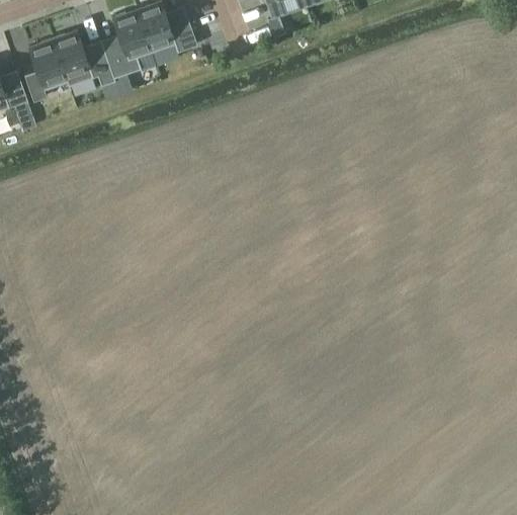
[(265,0),(272,19),(286,14),(281,0),(294,0),(298,10),(313,5),(314,5),(311,0),(265,0)]
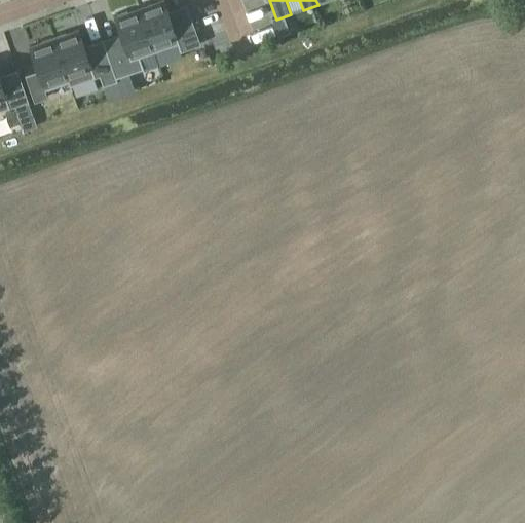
[(195,39),(189,22),(192,21),(191,20),(173,26),(164,2),(140,10),(155,54),(178,46),(181,54),(201,47),(198,37),(195,39)]
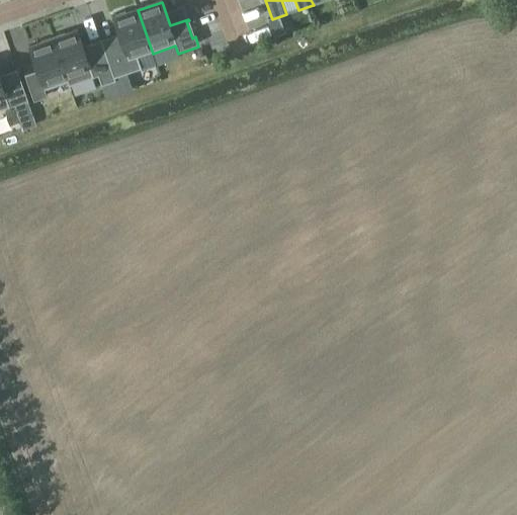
[(153,54),(138,10),(113,19),(119,35),(101,41),(114,79),(142,70),(138,59),(153,54)]
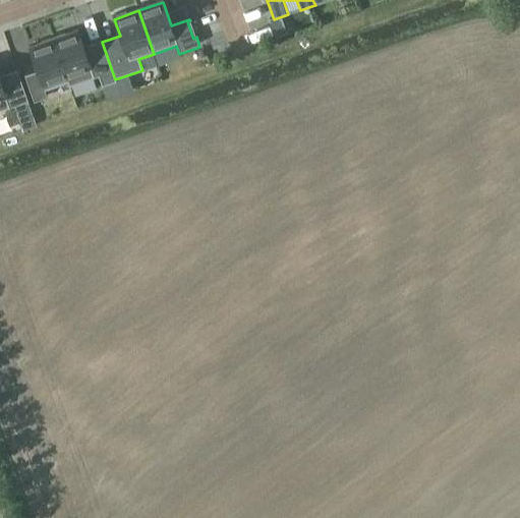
[(83,48),(78,32),(54,40),(69,83),(68,83),(69,89),(100,77),(104,88),(116,83),(115,79),(102,42),(83,48)]
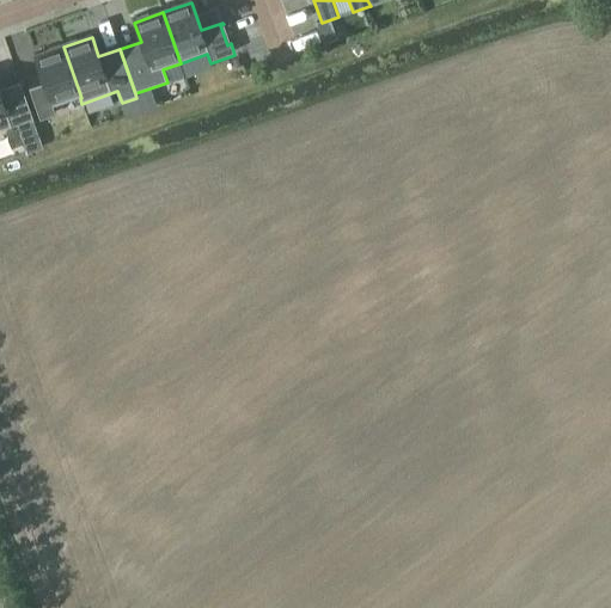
[(81,98),(63,47),(35,57),(44,85),(30,90),(41,122),(56,116),(53,108),(80,98),(81,98)]
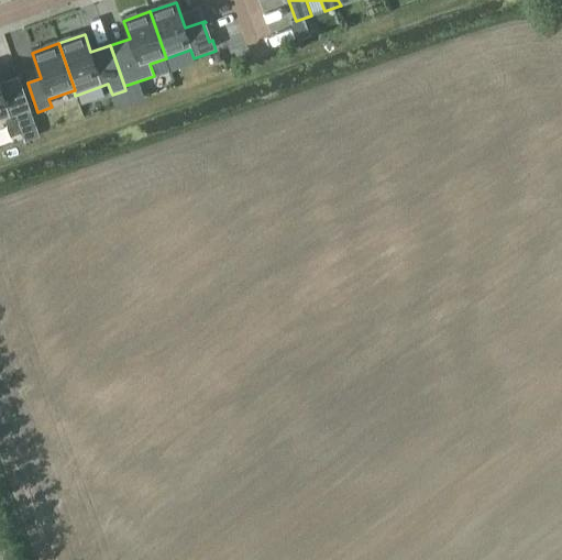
[(0,121),(11,118),(11,116),(31,109),(19,77),(0,83),(0,121)]
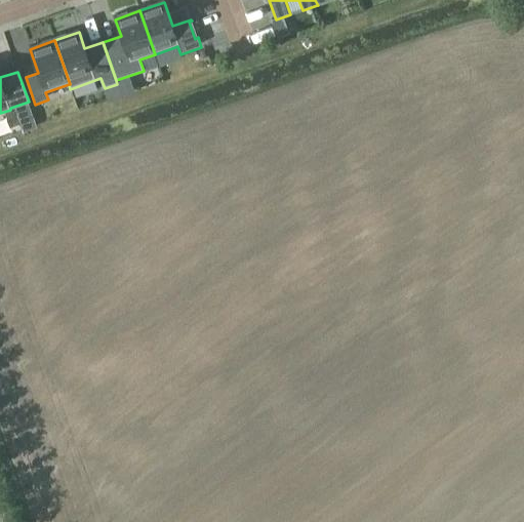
[(24,129),(36,125),(29,103),(15,107),(24,129)]
